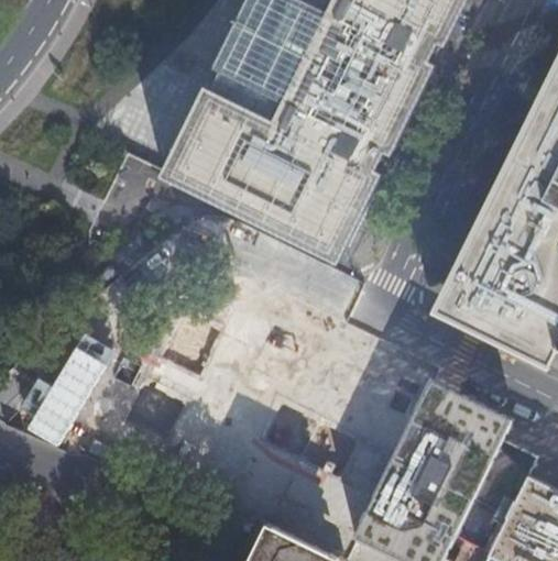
[(161,174),(159,178),(335,265),(381,174),(373,171),(382,153),(390,156),(434,65),(426,62),(435,43),(442,47),(466,0),(329,0),(271,121),(209,91),(203,88),(161,174)]
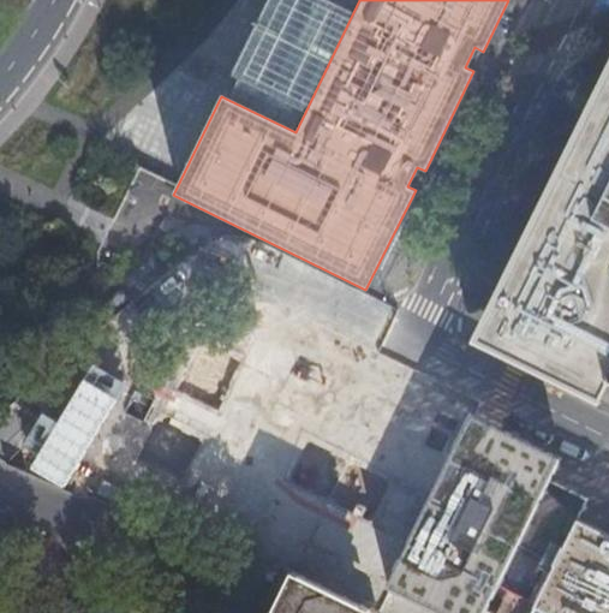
[(238,79),(228,100),(296,132),(359,0),(268,0),(232,76),(238,79)]
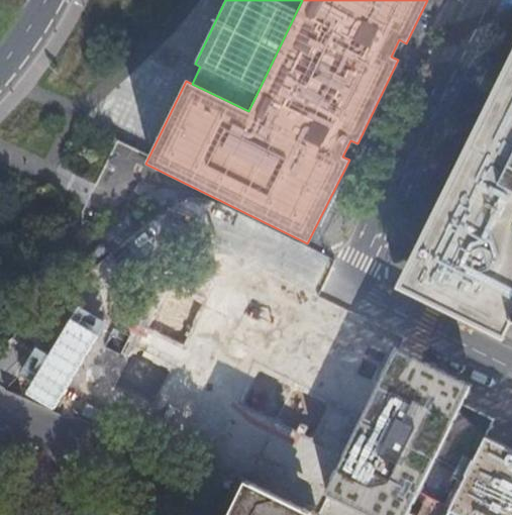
[(511,227),(511,225),(511,224),(511,50),(407,265),(430,276),(420,297),(498,337),(506,319),(511,322),(511,227)]
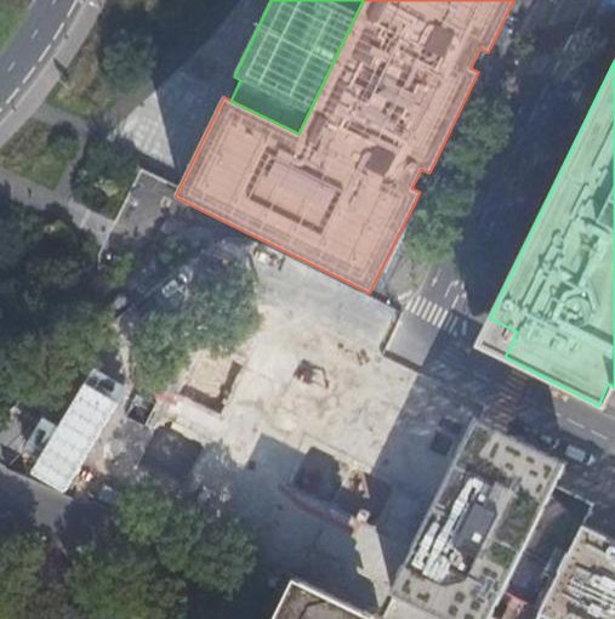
[(472,420),(471,421),(388,595),(434,618),(485,618),(497,595),(518,554),(556,572),(578,527),(587,506),(550,488),(562,465),(472,420)]
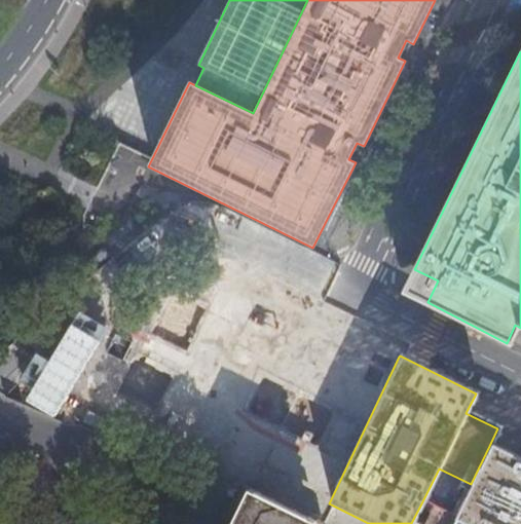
[(520,523),(520,460),(489,446),(471,484),(452,519),(449,523),(520,523)]
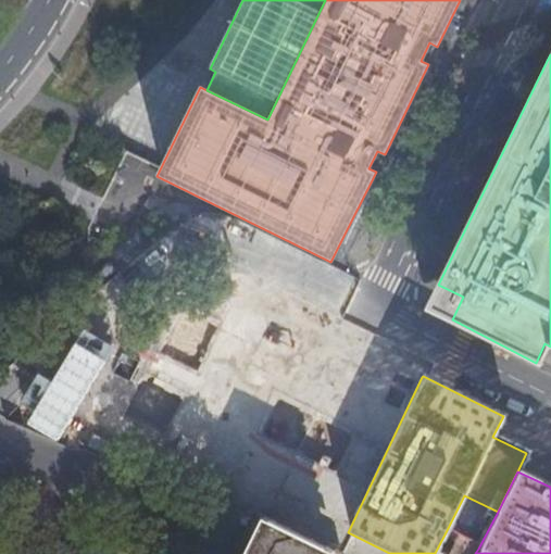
[(334,553),(255,514),(249,516),(232,552),(230,553),(334,553)]
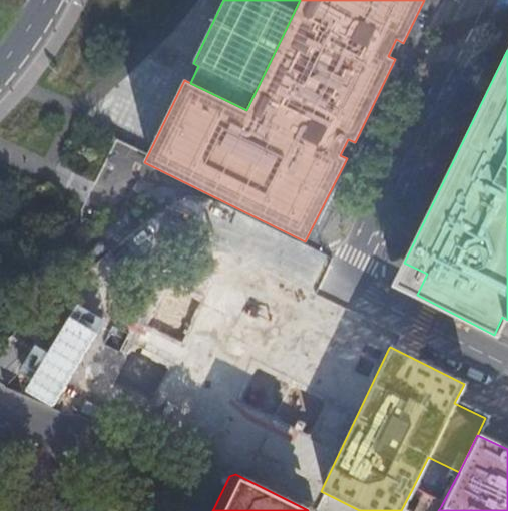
[(411,491),(401,510),(438,510),(441,506),(411,491)]
